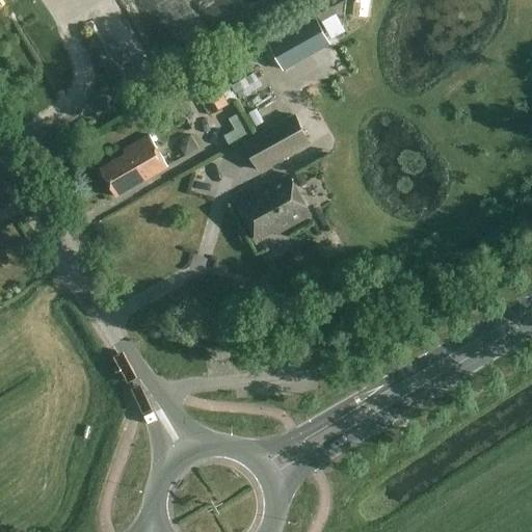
[(314,16),(267,42),(283,70),(329,44),(314,16)]
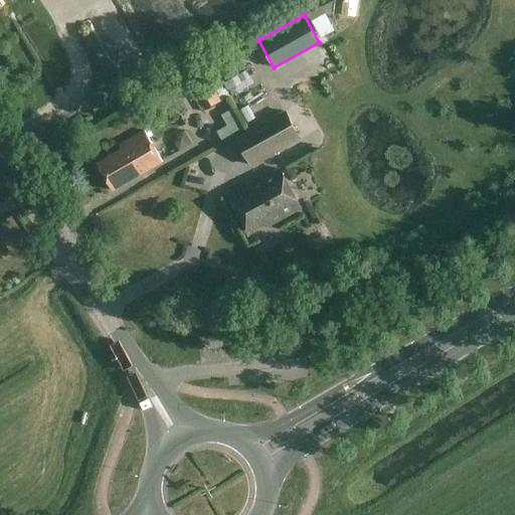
[(246,99),(273,79),(267,70),(256,77),(250,70),(234,82),(246,99)]
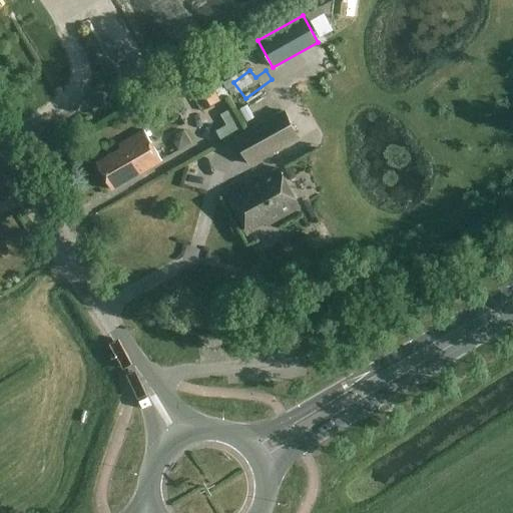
[(205,110),(220,102),(211,84),(195,92),(205,110)]
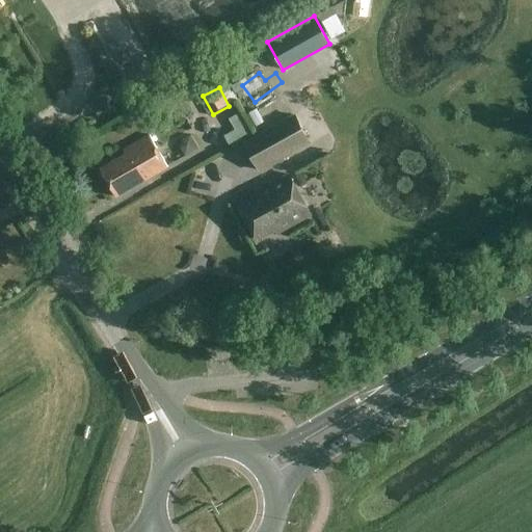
[(157,102),(166,117),(186,105),(177,89),(157,102)]
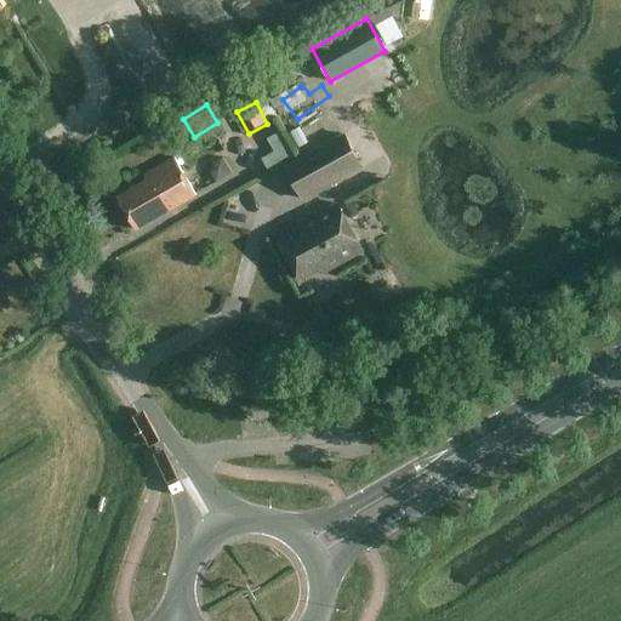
[(295,157),(281,131),(267,138),(274,152),(261,159),(267,171),(295,157)]
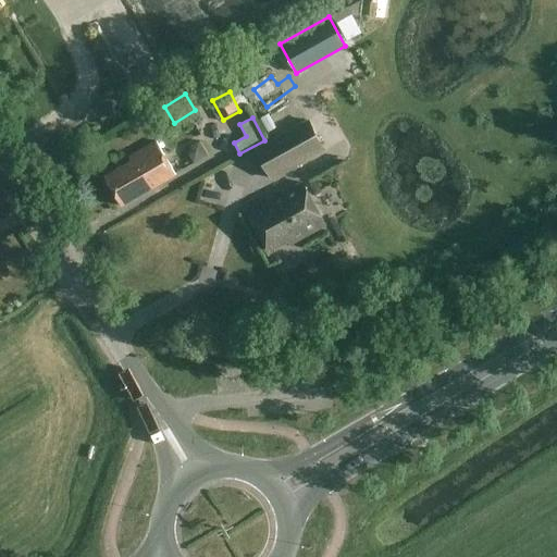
[(324,150),(308,121),(255,150),(271,180),(324,150)]
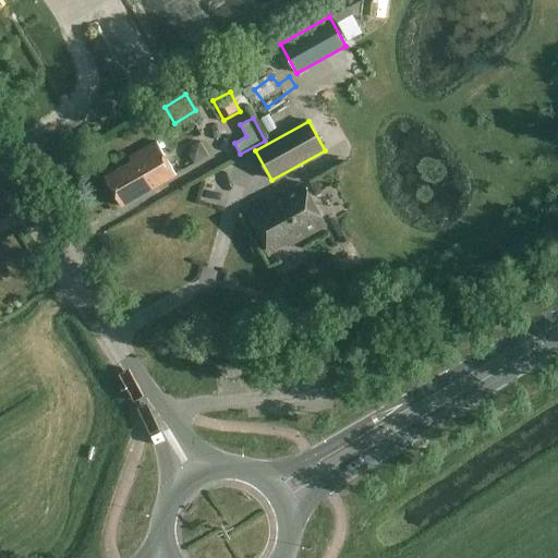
[(121,207),(176,176),(156,142),(129,157),(132,162),(105,179),(121,207)]
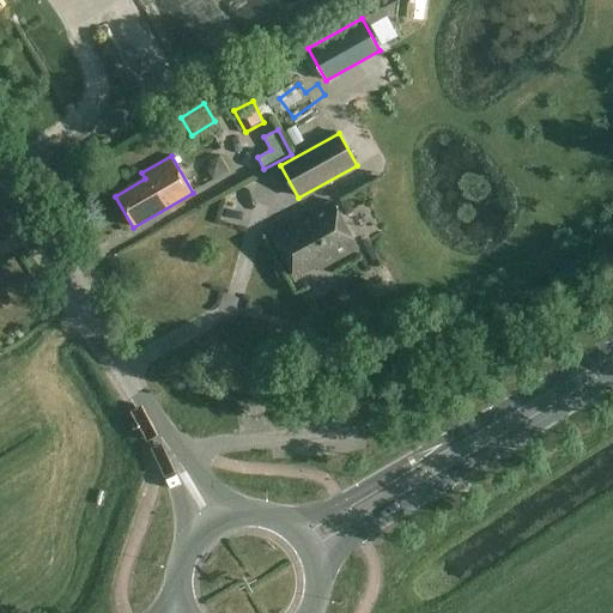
[(265,195),(268,212),(284,208),(280,192),(265,195)]
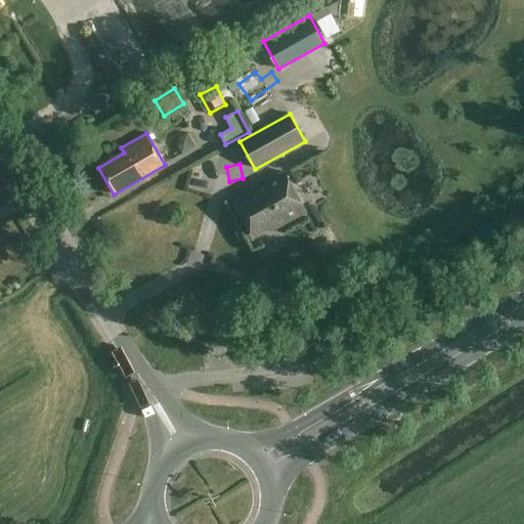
[(250,195),(235,203),(255,236),(271,227),(273,230),(306,212),(284,172),(248,192),(250,195)]
